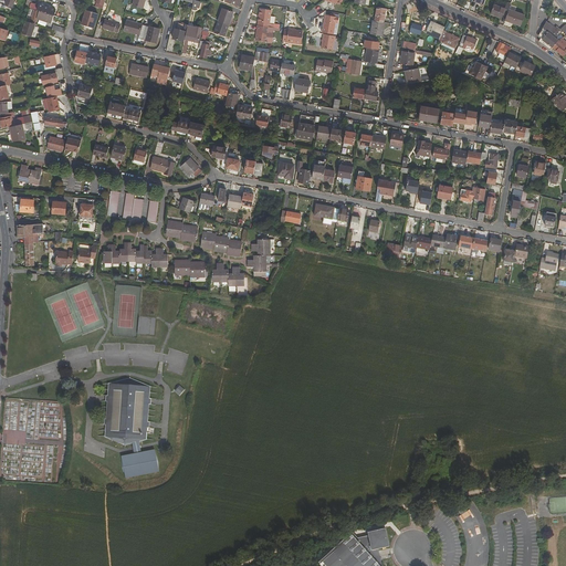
[(42,11),(54,16),(56,10),(38,3),(37,4),(35,4),(37,0),(32,0),(32,1),(30,8),(35,10),(41,11),(42,11)]
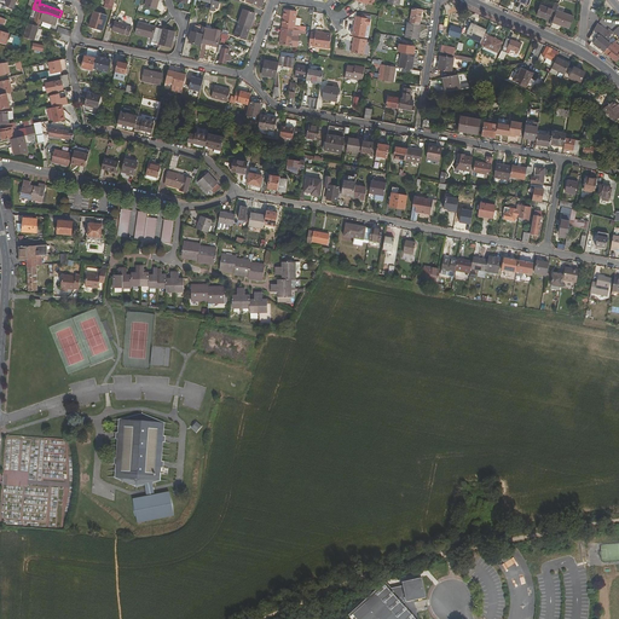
[(212,0),(210,10),(219,12),(221,3),(212,0)]
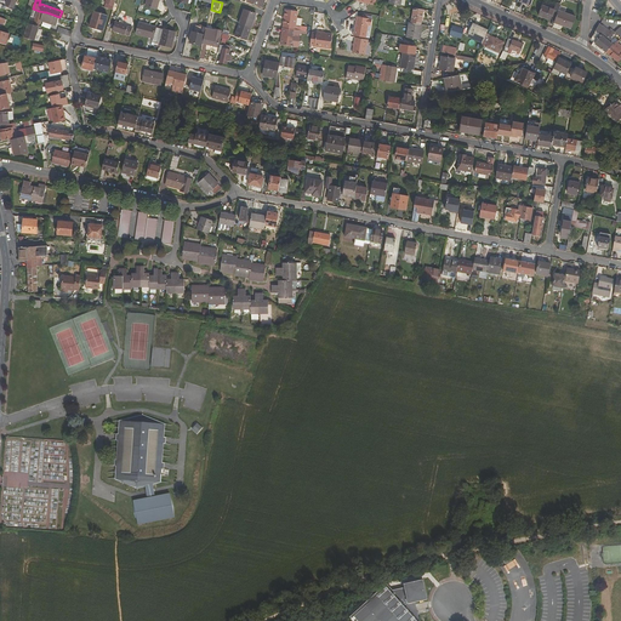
[(559,11),(560,5),(557,3),(554,10),(542,5),(539,16),(551,20),(552,17),(556,18),(559,11)]
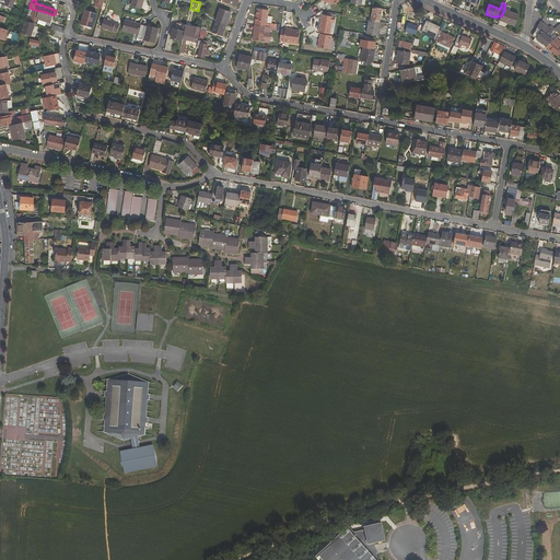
[(371,21),(380,22),(382,9),(373,8),(371,21)]
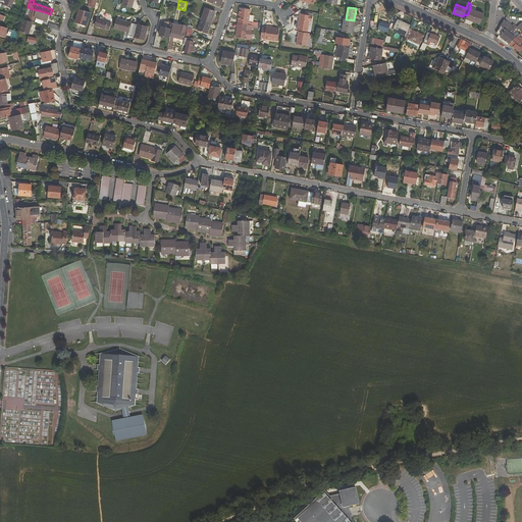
[(212,23),(216,11),(205,8),(202,19),(211,22),(212,23)]
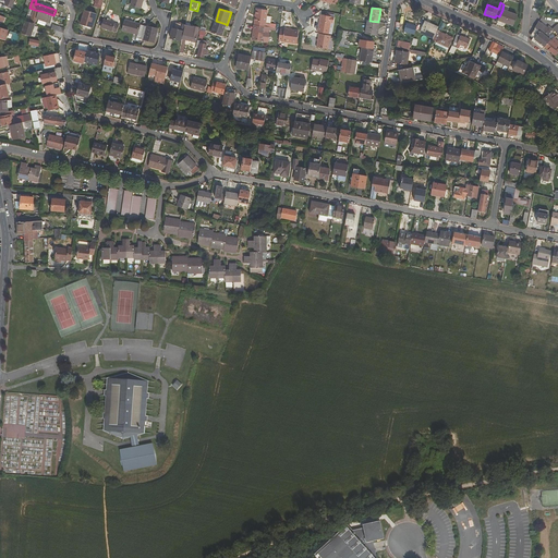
[(255,25),(266,26),(268,11),(257,9),(255,25)]
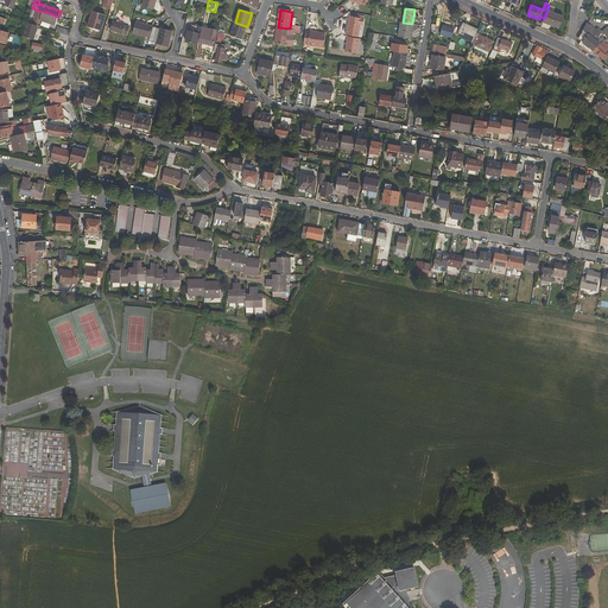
[(40,20),(56,25),(58,17),(44,12),(38,11),(33,24),(39,25),(40,20)]
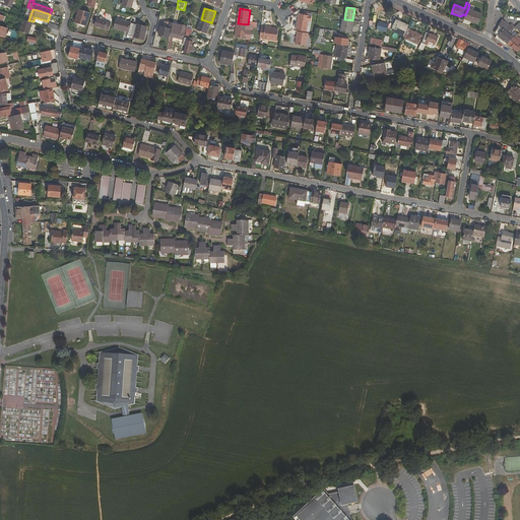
[(478,24),(482,14),(468,9),(465,15),(464,19),(478,24)]
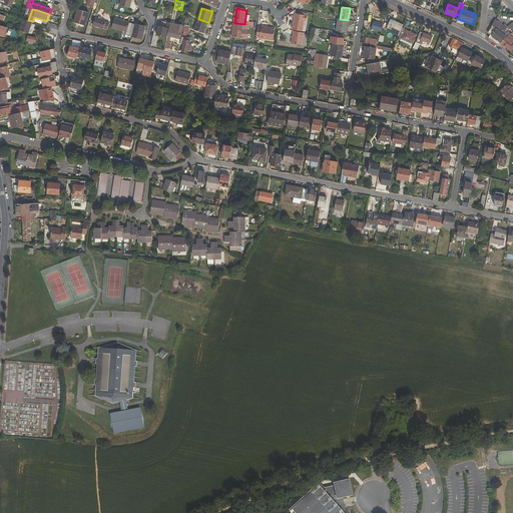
[(75,22),(85,25),(89,13),(78,10),(75,22)]
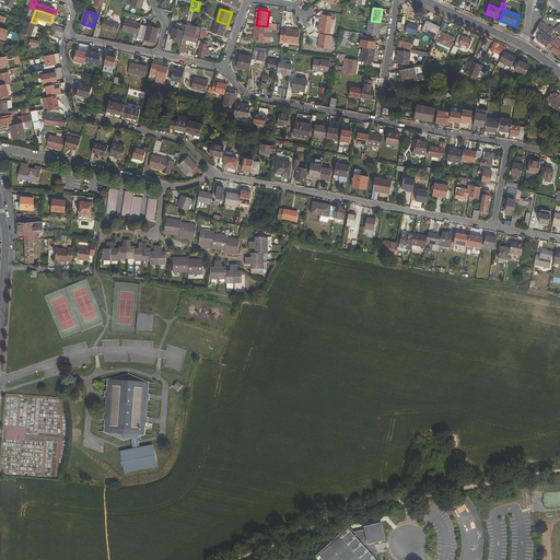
[(333,22),(336,23),(336,18),(323,14),(319,32),(330,34),(333,22)]
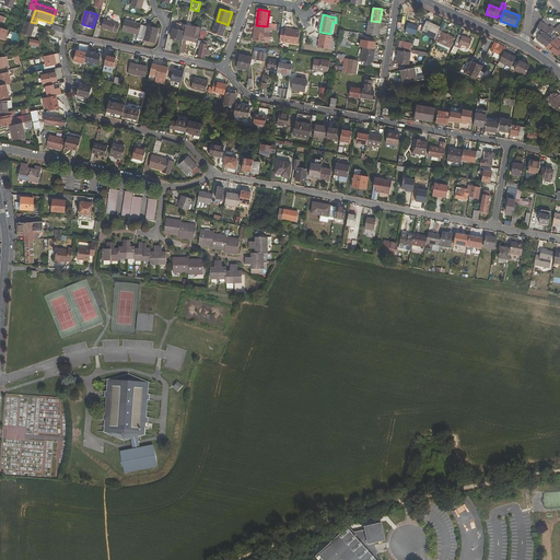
[(102,27),(117,33),(120,25),(112,22),(112,20),(108,19),(107,21),(105,20),(102,27)]
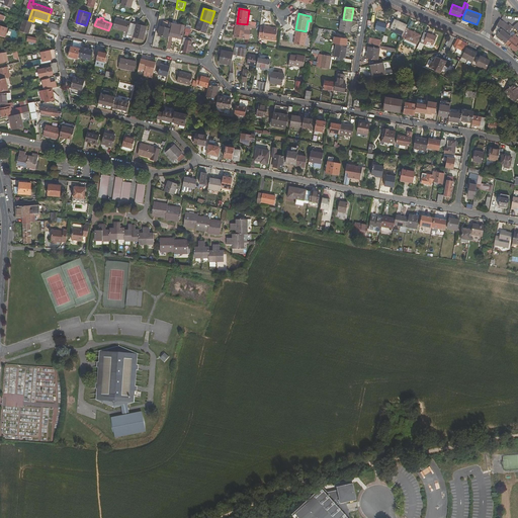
[(383,20),(380,18),(379,22),(378,22),(375,29),(384,32),(387,24),(382,23),(383,20)]
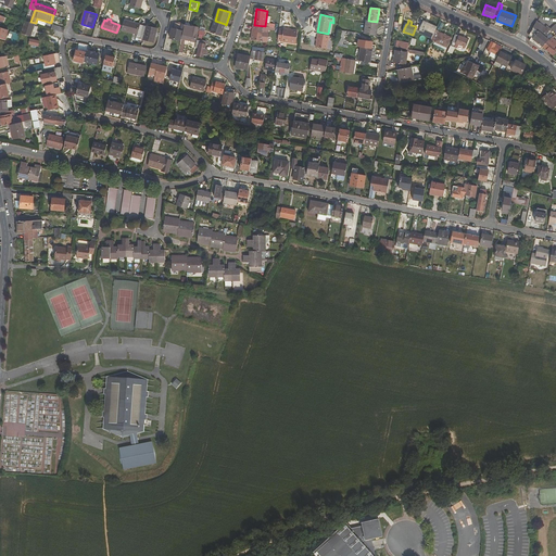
[(22,34),(34,37),(37,26),(30,24),(30,23),(25,21),(22,34)]
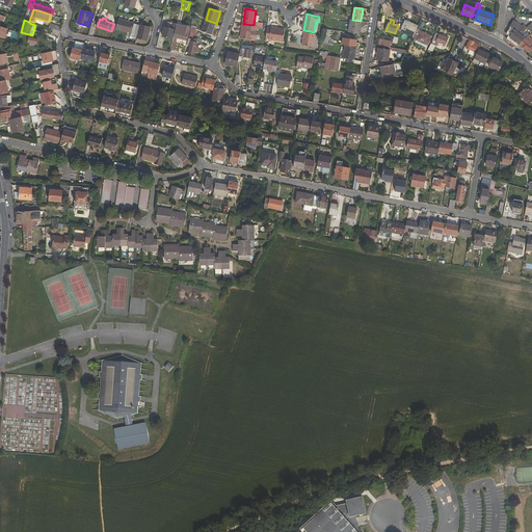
[(130,35),(147,41),(151,28),(120,20),(117,29),(131,32),(130,35)]
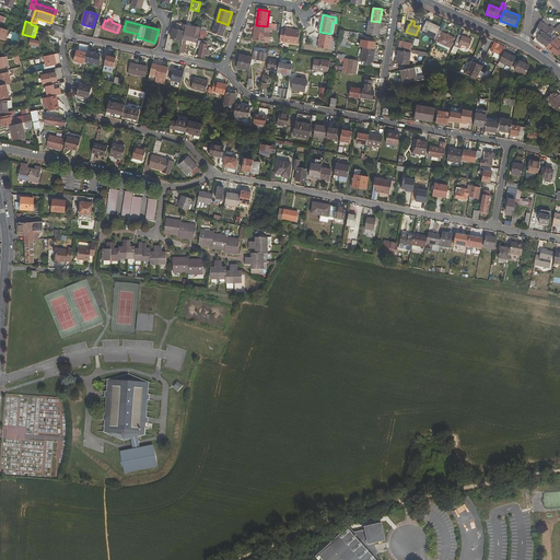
[(187,24),(176,21),(174,28),(172,38),(182,41),(184,31),(185,31),(185,30),(187,24)]
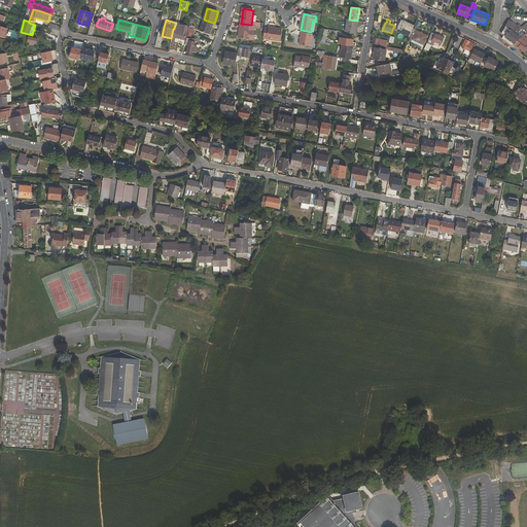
[(200,31),(210,34),(213,23),(204,20),(200,31)]
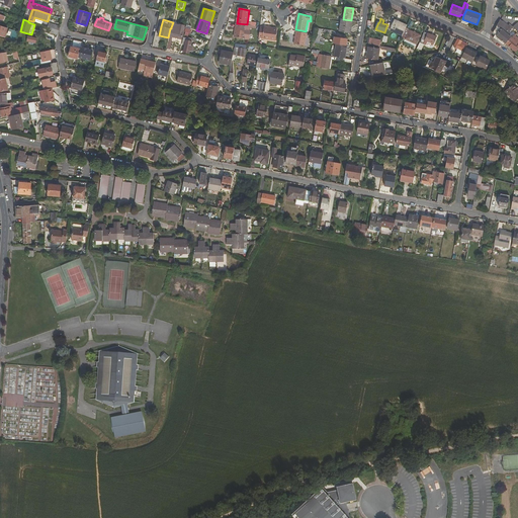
[(343,19),(341,19),(339,31),(342,32),(350,33),(352,21),(351,20),(343,19)]
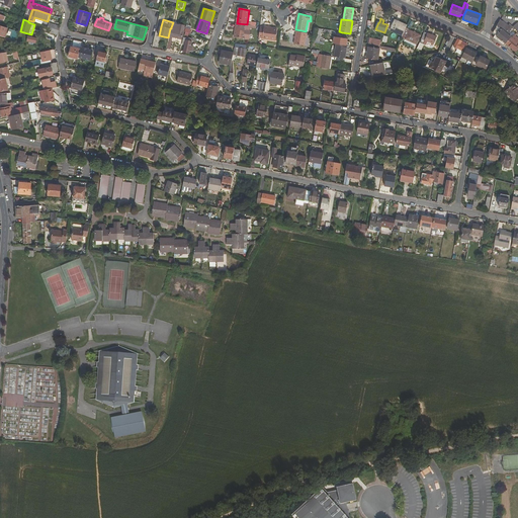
[(395,19),(390,30),(403,35),(406,28),(408,25),(395,19)]
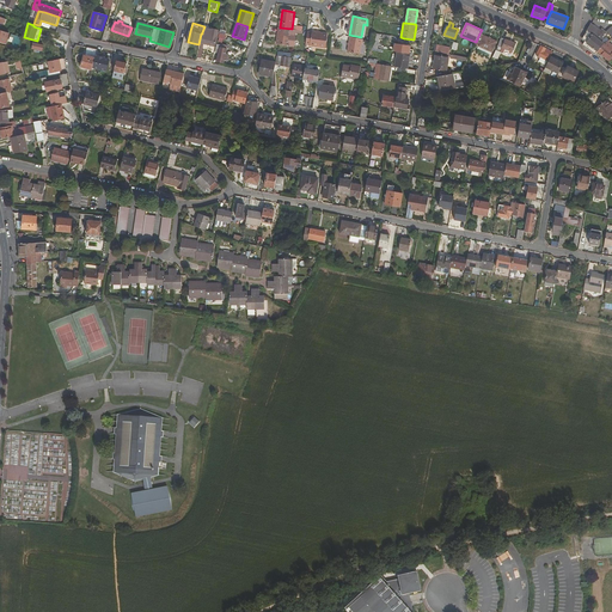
[(600,30),(592,24),(582,40),(585,42),(582,46),(595,55),(598,53),(604,44),(600,41),(606,32),(603,29),(600,30)]
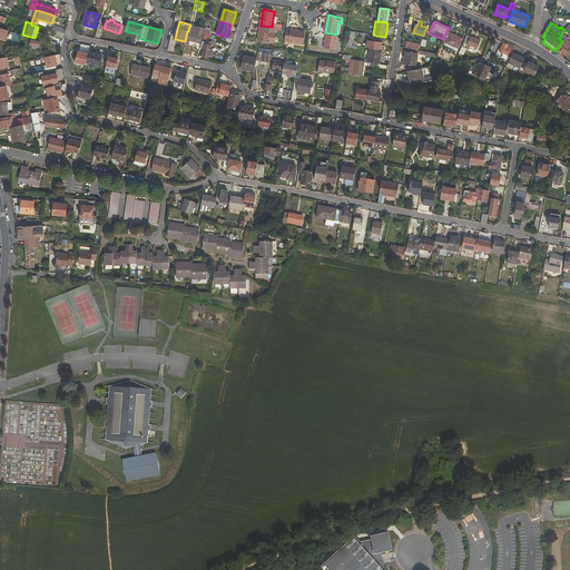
[(272,27),(261,26),(258,41),(269,43),(272,27)]
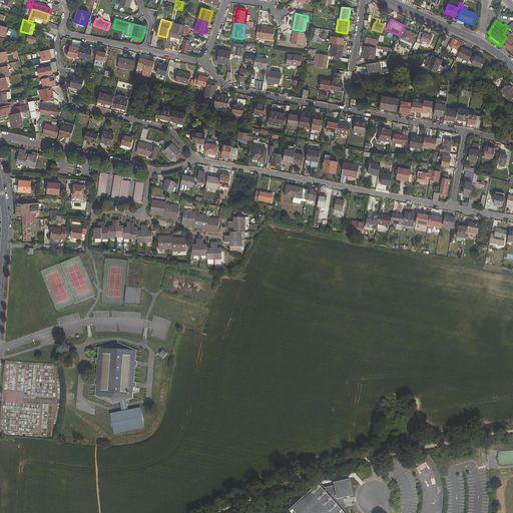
[(0,35),(6,37),(8,27),(0,24),(0,35)]
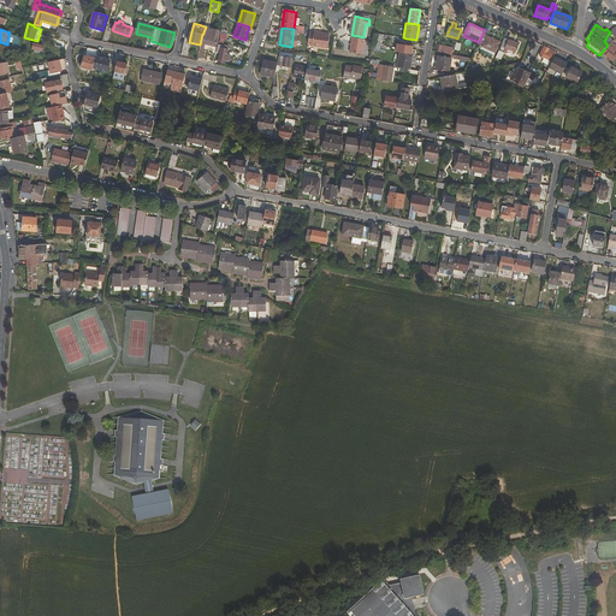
[(215,47),(220,30),(214,29),(213,35),(203,33),(203,34),(201,43),(215,47)]
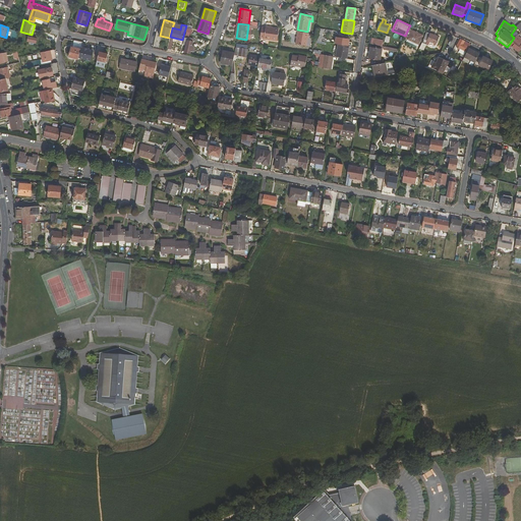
[(279,29),(266,26),(266,27),(262,26),(261,38),(264,38),(264,39),(277,41),(279,29)]
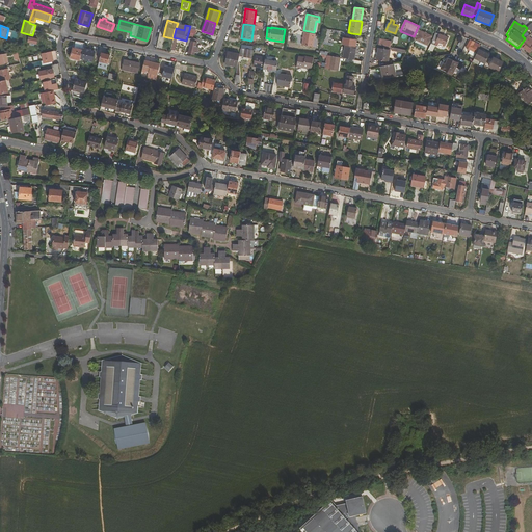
[(321,42),(328,43),(330,29),(323,28),(322,35),(321,42)]
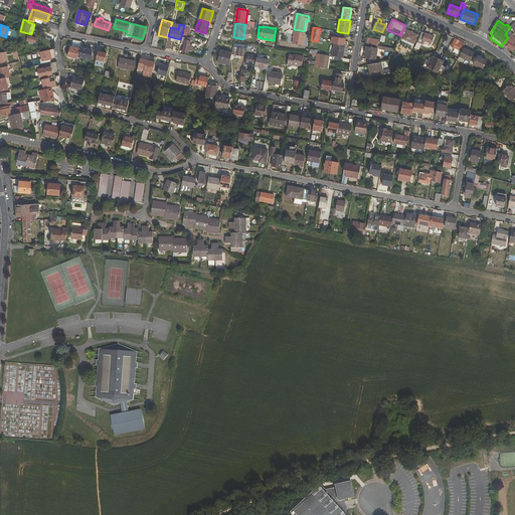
[(9,31),(11,32),(9,40),(15,42),(18,30),(10,28),(9,31)]
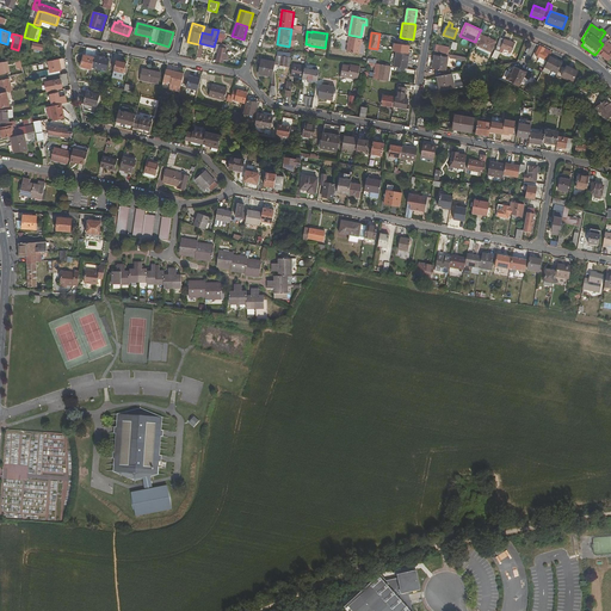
[(474,44),(492,53),(497,42),(479,34),(475,42),(474,44)]
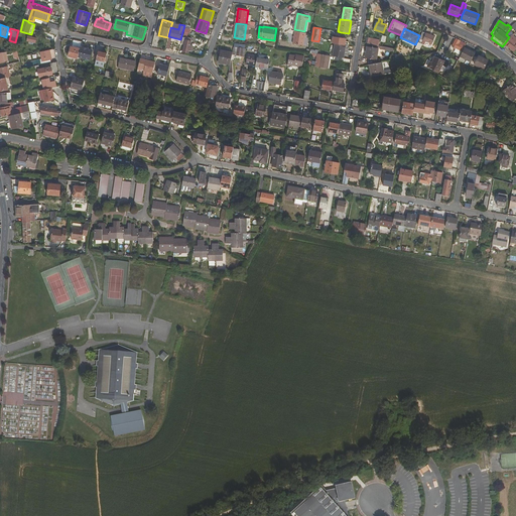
[(294,44),(304,46),(306,33),(296,31),(294,44)]
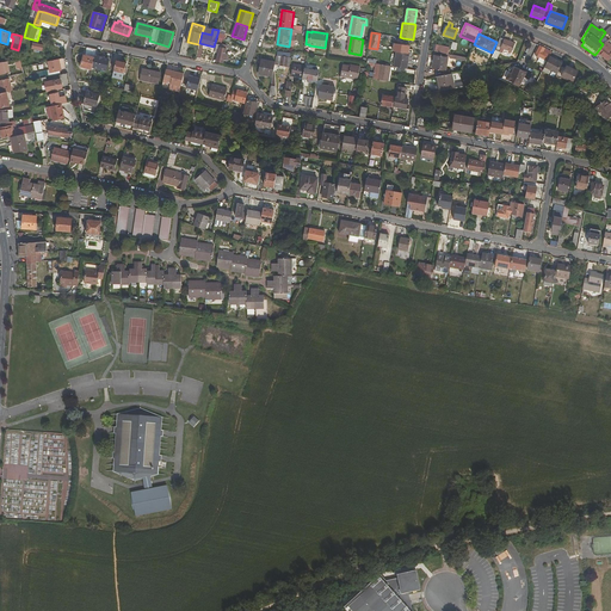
[(510,56),(514,44),(500,38),(495,50),(510,56)]
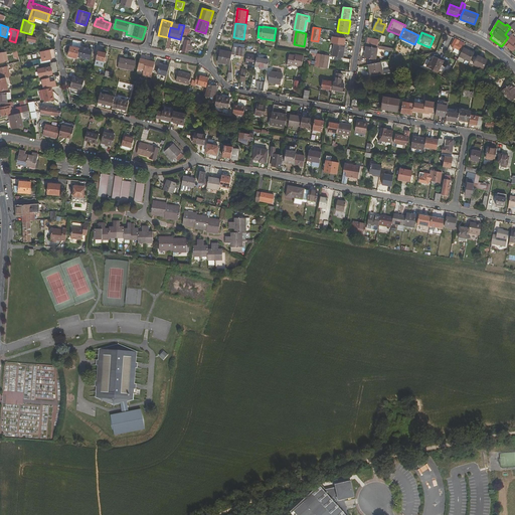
[(514,37),(512,35),(508,37),(503,44),(513,52),(514,50),(514,37)]
